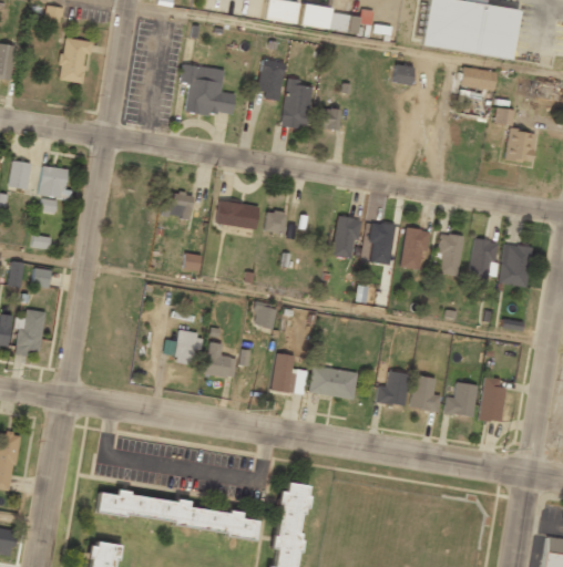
[(298,3),(280,0),(266,0),(264,19),(294,24),(298,3)]
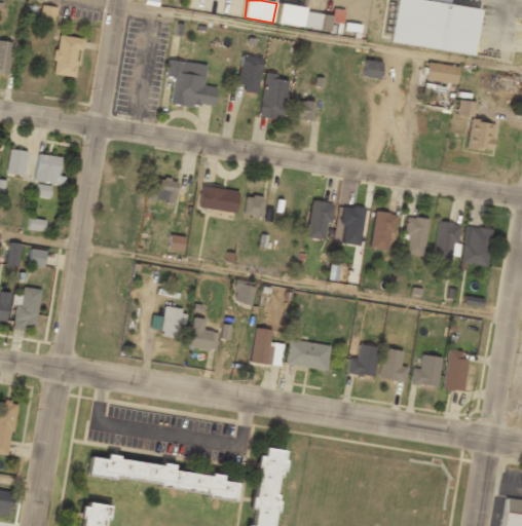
[(481,7),(417,0),(397,0),(393,44),(476,54),(481,7)]
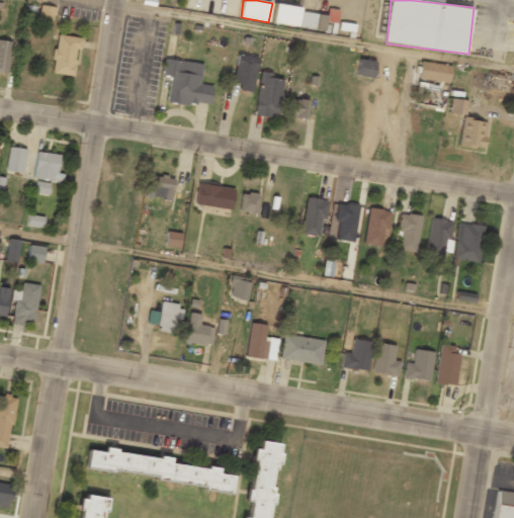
[(302,7),(276,4),(273,23),(298,26),(302,7)]
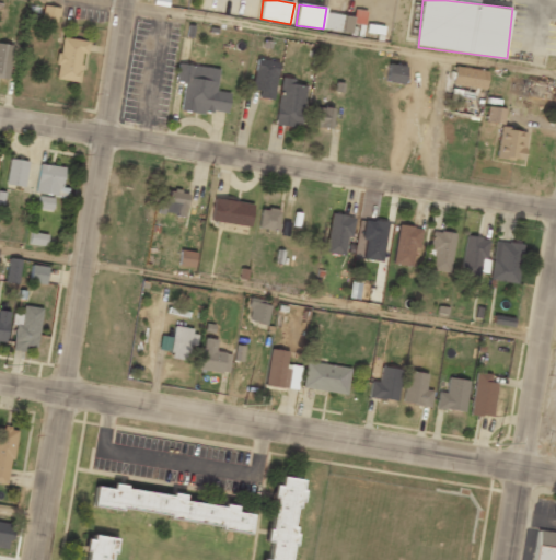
[(44,22),(60,25),(64,9),(48,6),(44,22)]
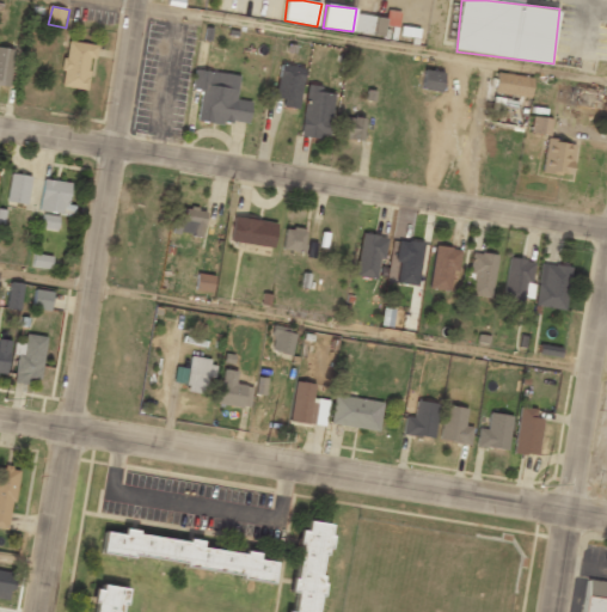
[(388,26),(403,26),(404,11),(390,11),(388,26)]
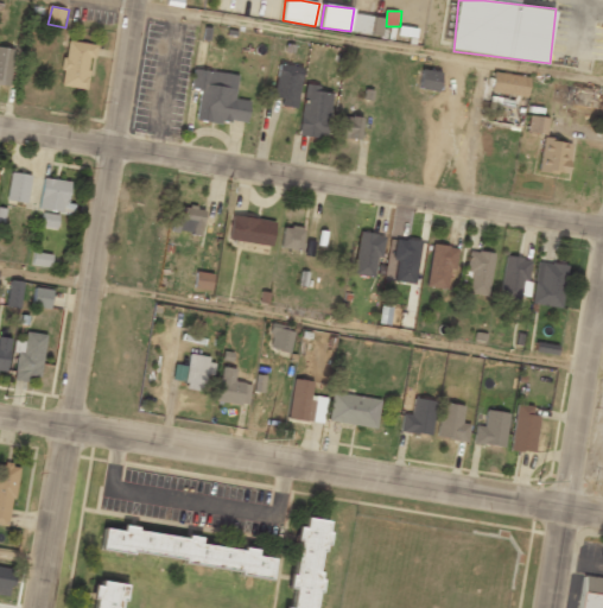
[(386,18),(356,14),(354,32),(383,36),(386,18)]
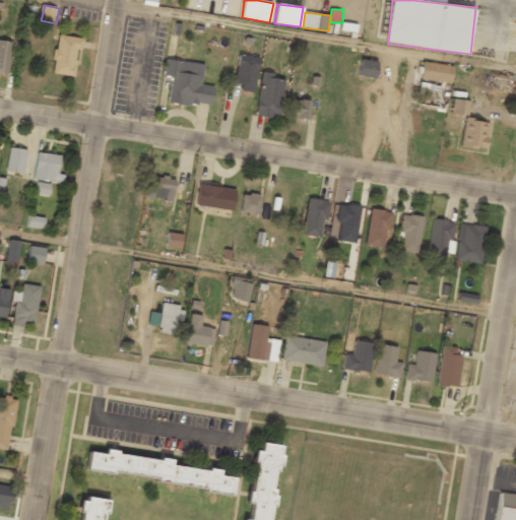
[(76,76),(80,49),(84,50),(85,39),(60,35),(55,73),(76,76)]
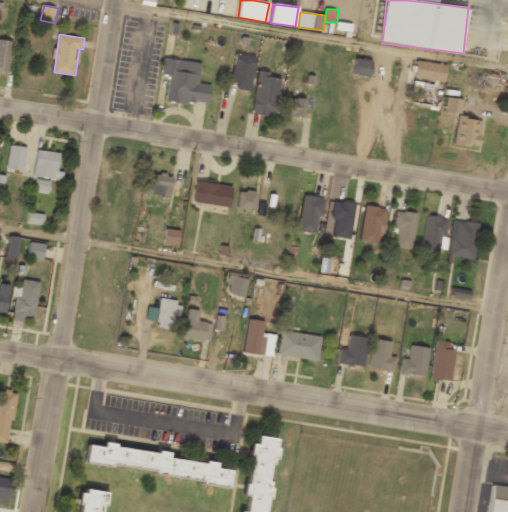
[(0,69),(12,70),(14,41),(0,39),(0,69)]
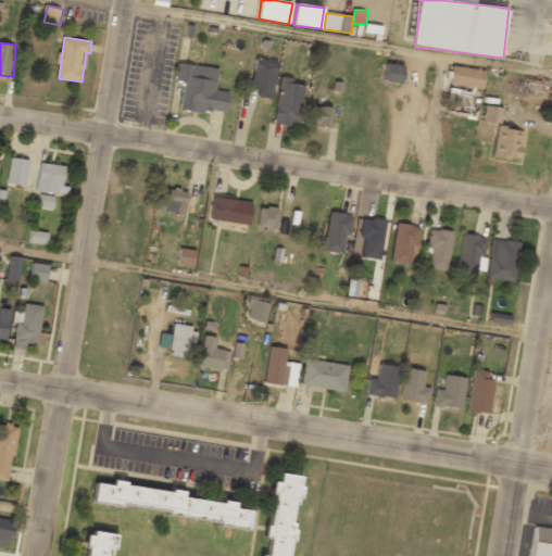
[(279,61),(258,59),(253,89),(261,90),(260,97),(275,99),(279,61)]
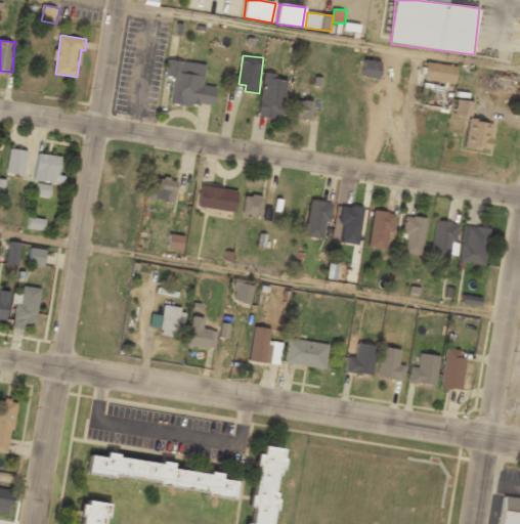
[(172,102),(215,107),(218,86),(205,85),(208,64),(170,59),(168,77),(175,78),(172,102)]
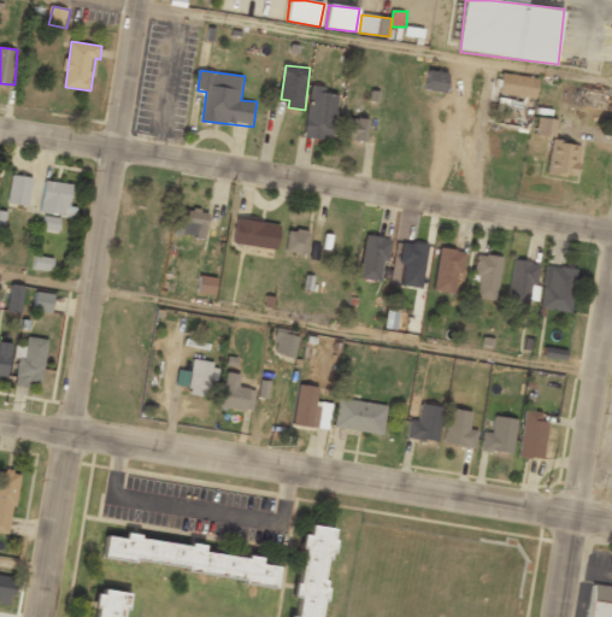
[(451,74),(430,71),(428,90),(448,93),(451,74)]
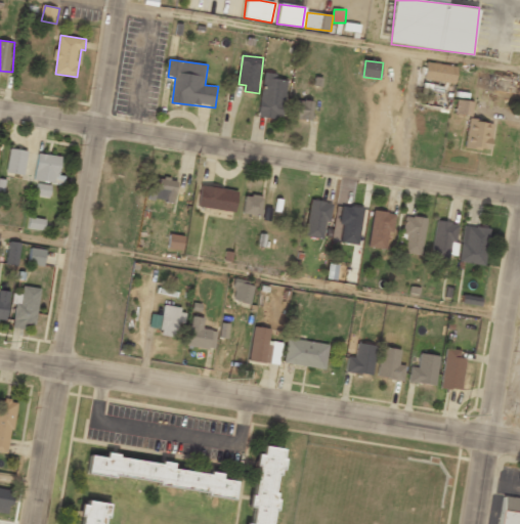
[(458,83),(459,66),(428,62),(426,80),(458,83)]
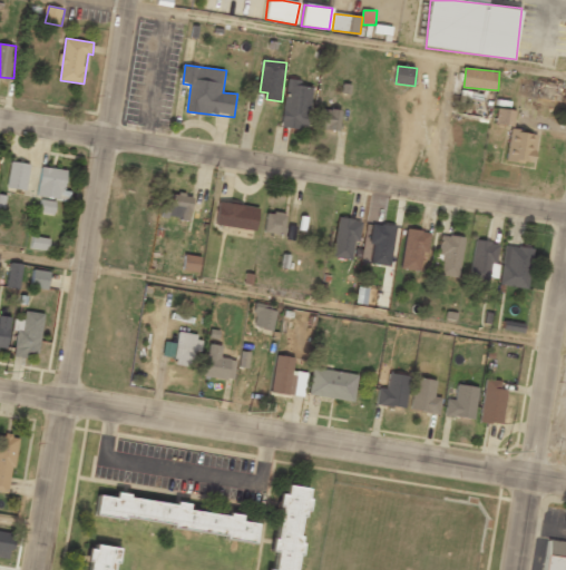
[(283,126),(309,129),(315,87),(303,86),(304,80),(290,78),(283,126)]
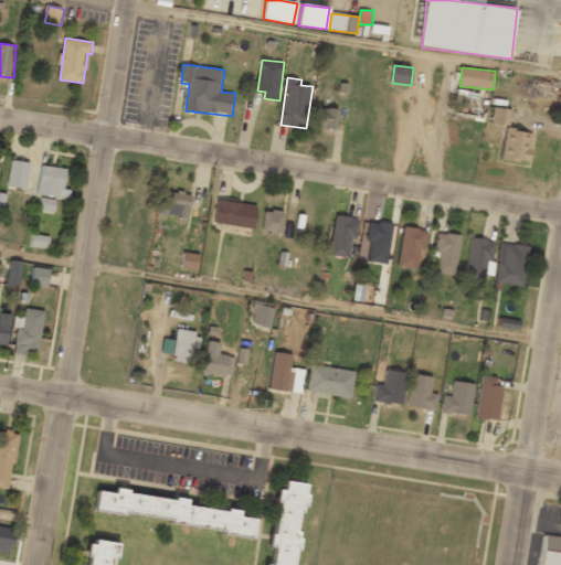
[(560,83),(518,78),(516,95),(560,100),(560,83)]
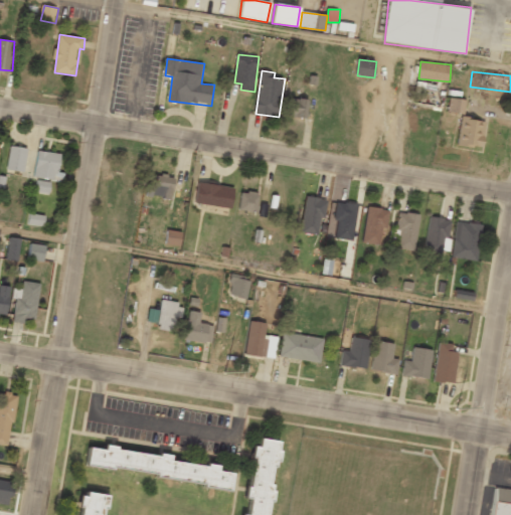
[(310,100),(291,98),(289,117),(308,119),(310,100)]
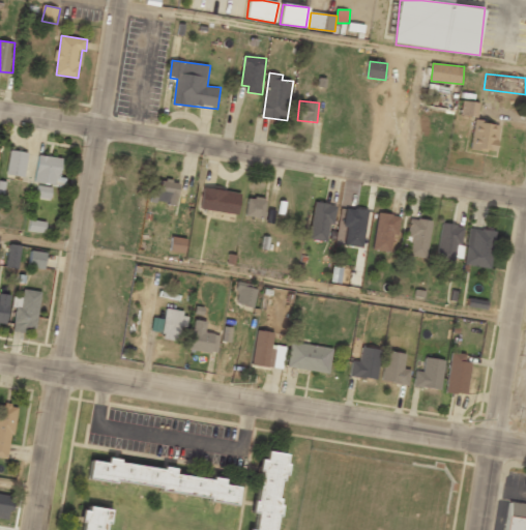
[(481,102),(464,100),(463,116),(479,117),(481,102)]
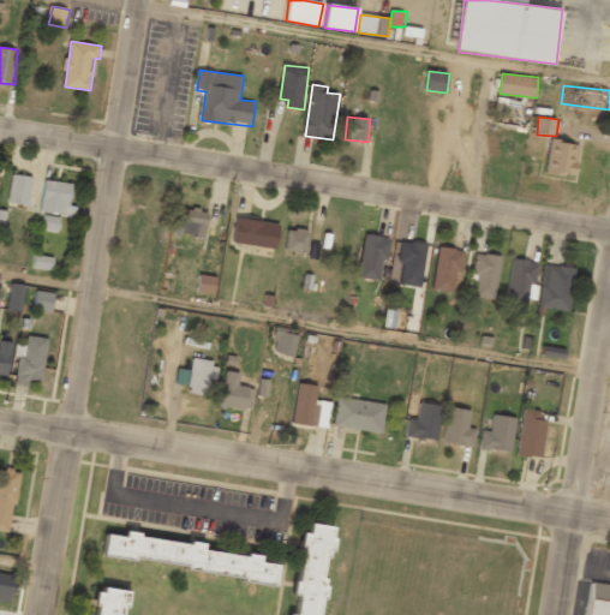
[(578,178),(582,145),(552,141),(548,173),(578,178)]
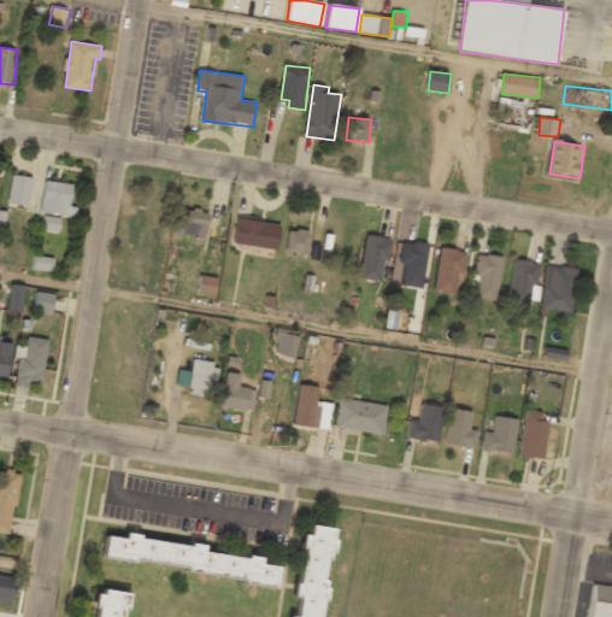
[(30,207),(35,178),(16,175),(10,203),(30,207)]
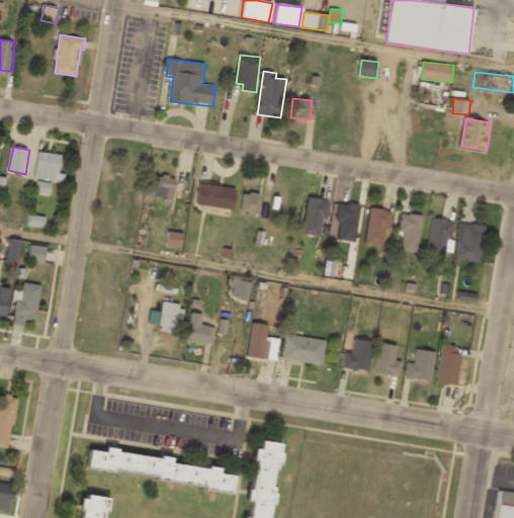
[(65,181),(66,174),(60,173),(62,154),(38,152),(36,179),(65,181)]
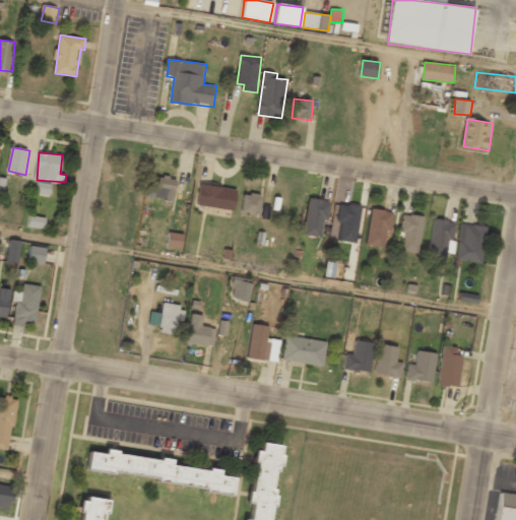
[(150,183),(149,198),(176,201),(178,178),(162,176),(160,184),(150,183)]
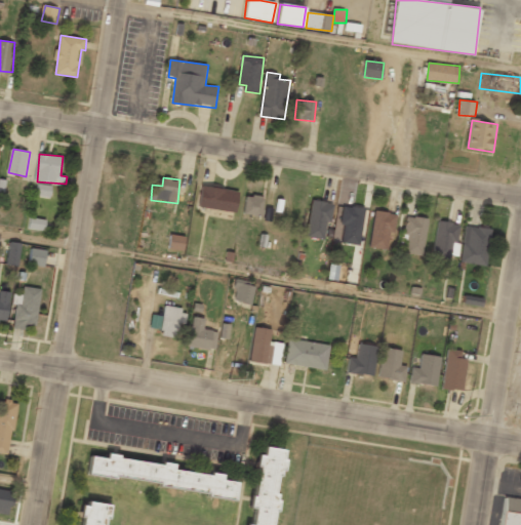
[(39,196),(52,198),(53,186),(40,184),(39,196)]
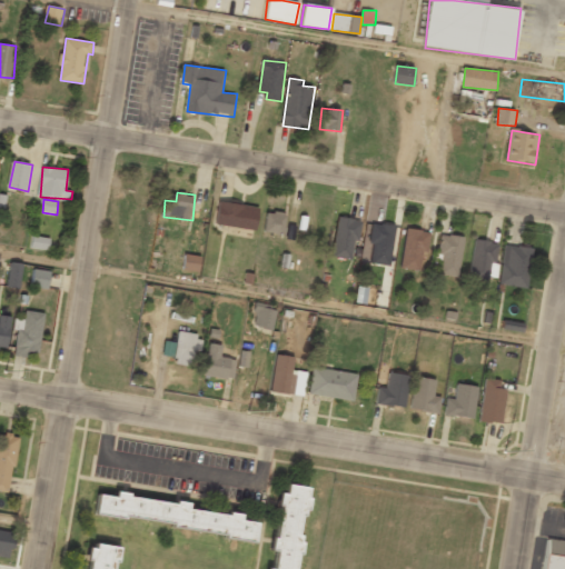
[(218,226),(258,229),(260,206),(220,202),(218,226)]
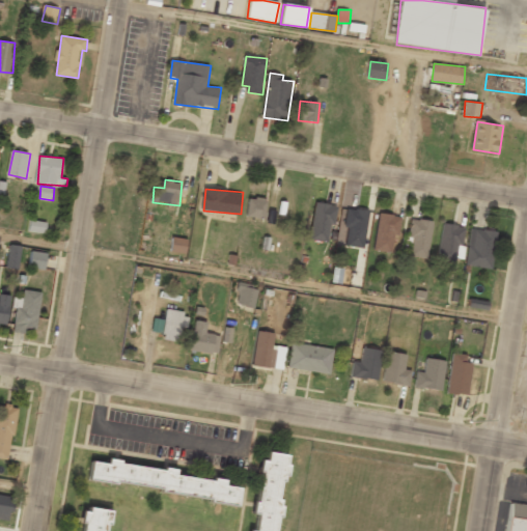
[(249,217),(267,218),(268,198),(250,197),(249,217)]
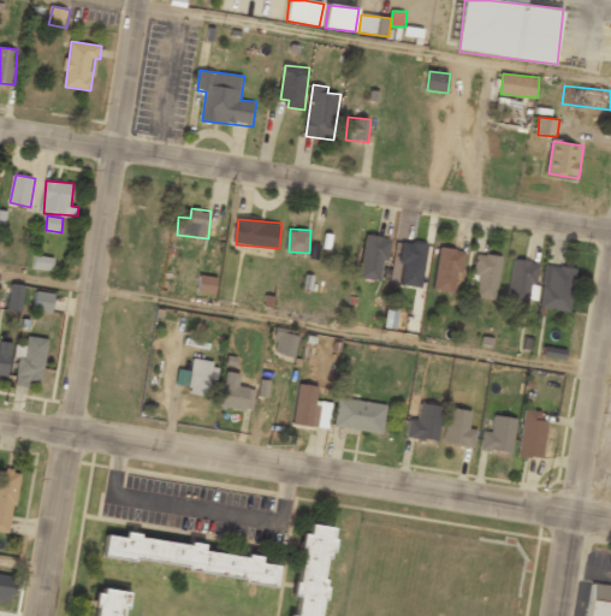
[(390,261),(393,238),(367,235),(362,278),(383,280),(385,261),(390,261)]
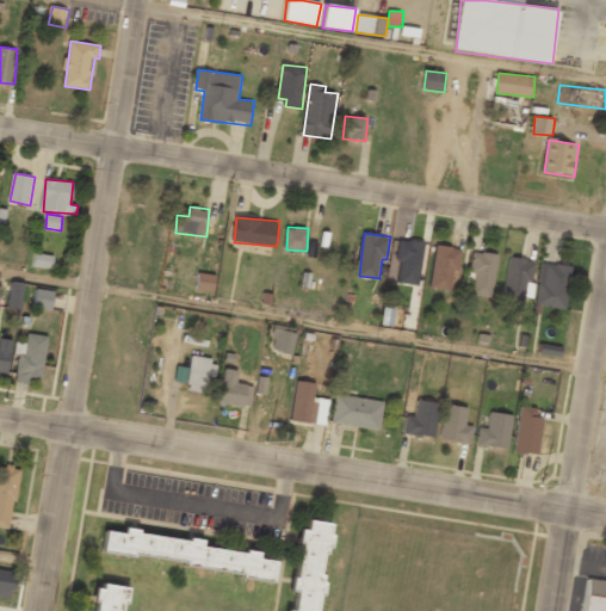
[(403,259),(400,283),(420,285),(426,244),(396,239),(394,258),(403,259)]
